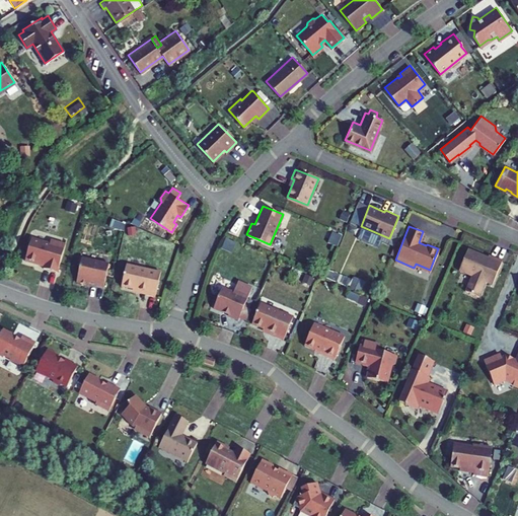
[(31,236),(24,259),(37,262),(37,261),(44,263),(43,266),(57,270),(65,242),(54,239),(50,241),(31,236)]
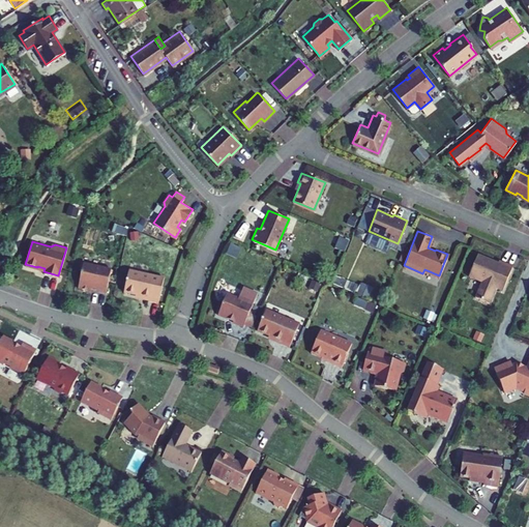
[(502,289),(511,265),(498,259),(497,262),(494,261),(495,260),(477,252),(468,274),(481,280),(474,295),(488,301),(495,286),(502,289)]
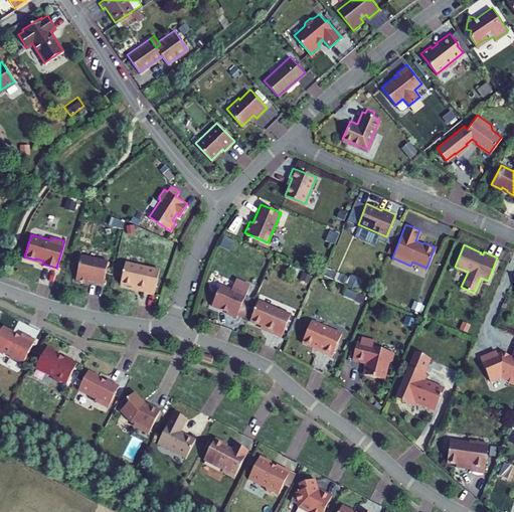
[(75,278),(88,280),(89,278),(103,281),(108,260),(80,253),(75,278)]
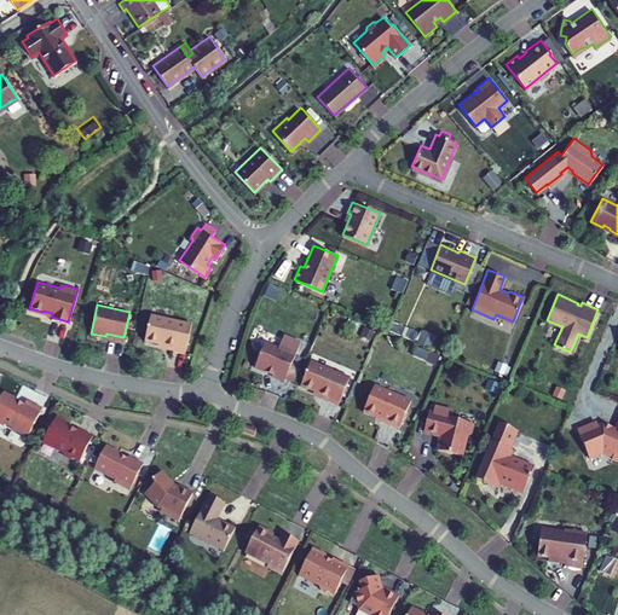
[(150,312),(144,338),(173,344),(172,348),(184,350),(191,321),(150,312)]
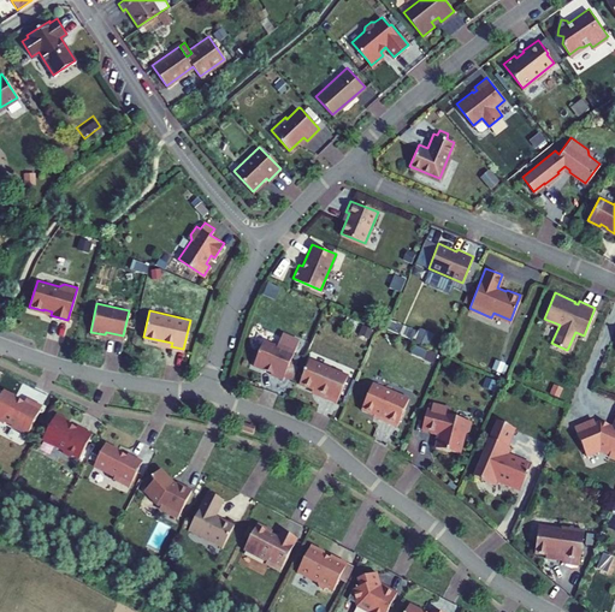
[(267,370),(283,376),(294,351),(276,343),(275,344),(264,339),(259,342),(249,362),(267,369),(267,370)]
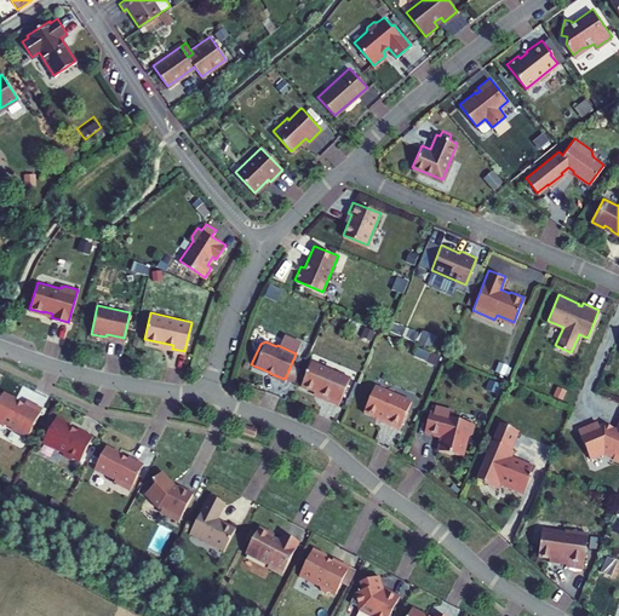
[(326,398),(338,403),(350,376),(311,360),(301,384),(328,396),(326,398)]
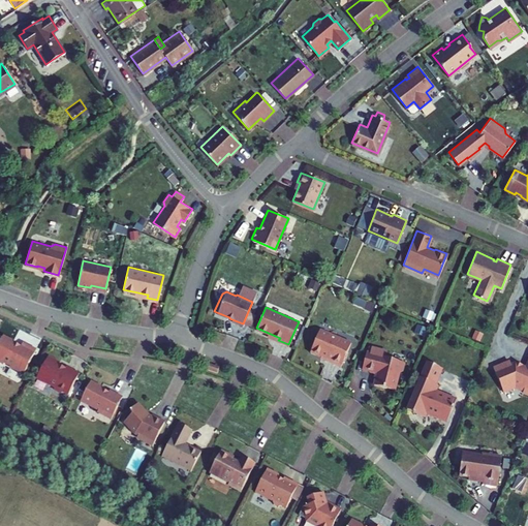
[(325,359),(340,365),(350,341),(319,328),(309,350),(327,358),(325,359)]
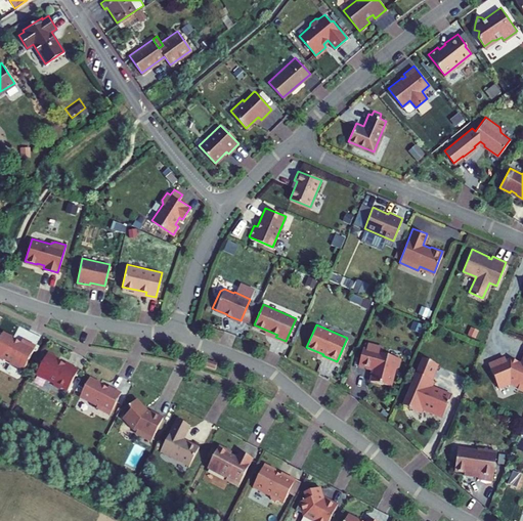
[(2,330),(0,333),(0,356),(3,357),(3,356),(10,359),(10,362),(16,364),(18,364),(24,366),(35,344),(22,337),(19,340),(12,337),(13,335),(2,330)]
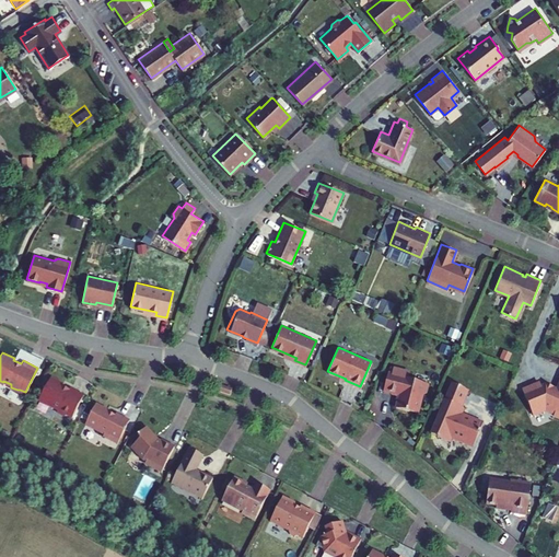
[(406,369),(393,364),(391,372),(387,371),(383,387),(398,392),(395,405),(417,410),(421,393),(426,391),(428,381),(404,375),(406,369)]
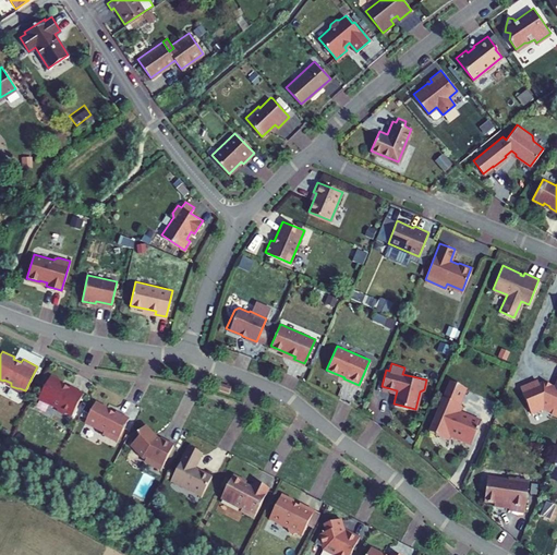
[(55,405),(56,407),(64,411),(64,409),(71,412),(83,391),(69,384),(68,385),(61,382),(62,379),(50,373),(39,394),(40,397),(55,405)]
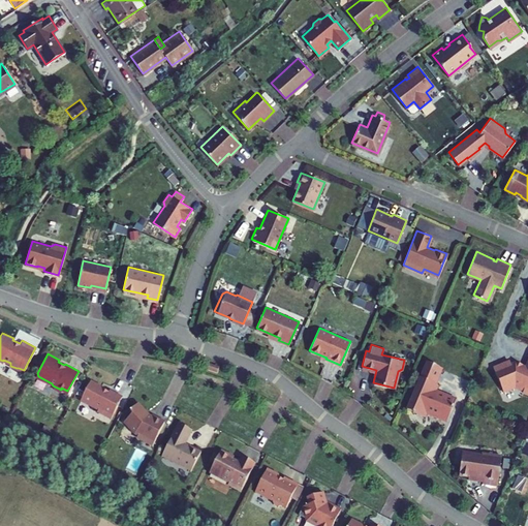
[(520,364),(515,362),(515,360),(510,362),(509,359),(493,365),(502,390),(514,384),(515,382),(524,387),(522,390),(527,392),(527,358),(525,365),(522,363),(520,364)]
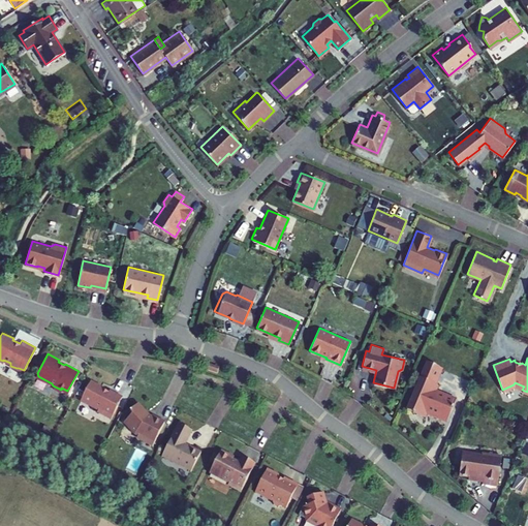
[(426,410),(446,419),(456,398),(432,388),(440,366),(427,360),(413,392),(420,394),(412,410),(424,414),(426,410)]
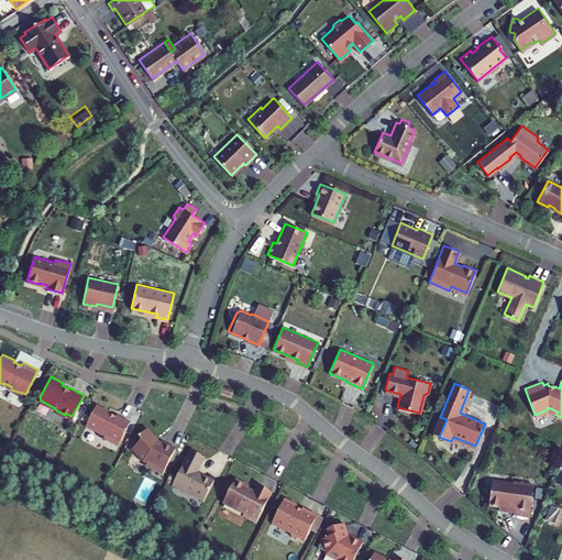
[(220,391),(230,394),(232,388),(222,385),(220,391)]
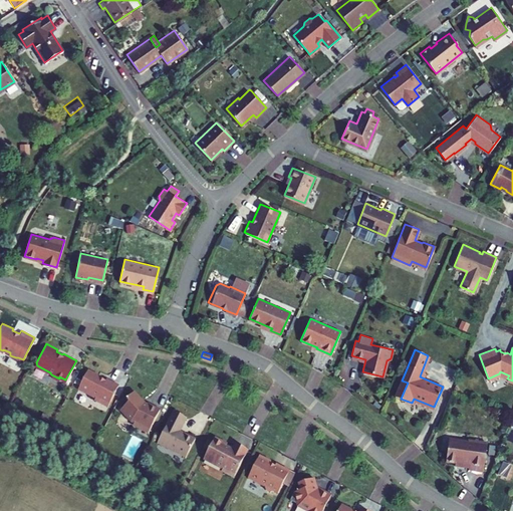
[(77,387),(94,396),(95,399),(106,405),(117,384),(105,376),(104,378),(98,375),(97,373),(87,367),(77,387)]
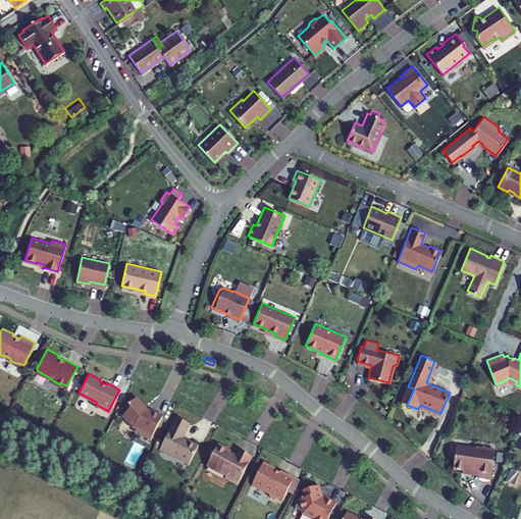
[(414,388),(408,386),(401,402),(407,405),(414,388)]
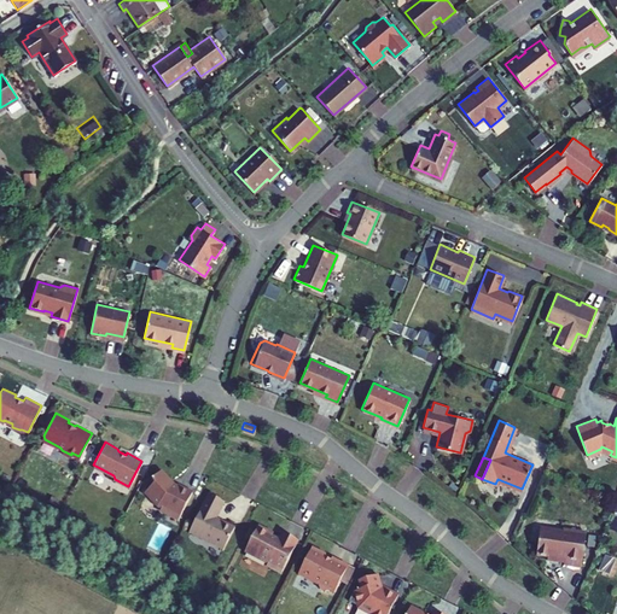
[(178,518),(192,490),(176,481),(175,484),(170,481),(170,480),(170,478),(161,468),(150,477),(153,481),(144,490),(157,504),(161,506),(162,509),(178,518)]
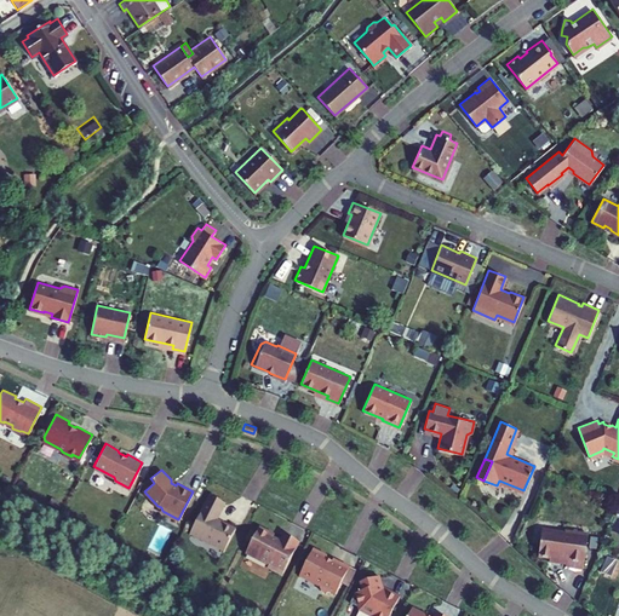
[(224,501),(208,493),(189,531),(223,550),(234,527),(216,517),(224,501)]
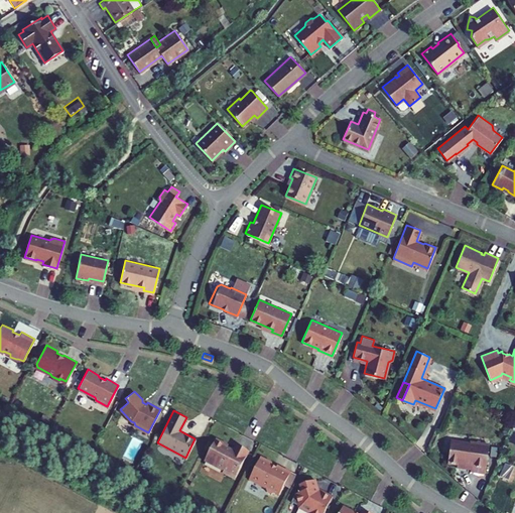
[(223,469),(224,472),(234,477),(248,449),(235,441),(232,447),(226,444),(227,442),(215,436),(204,459),(223,469)]
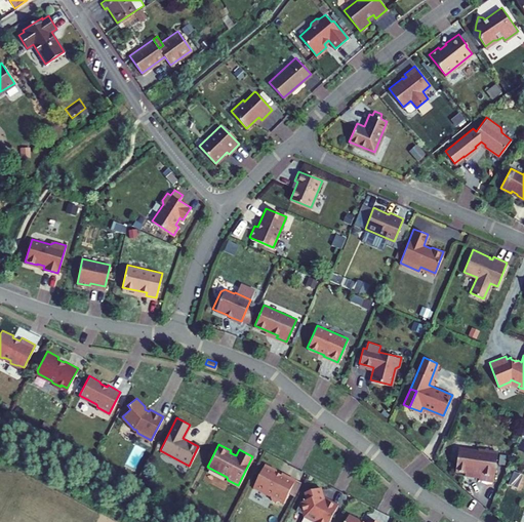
[(457,447),(454,470),(479,473),(478,478),(493,479),(496,450),(477,448),(477,449),(457,447)]
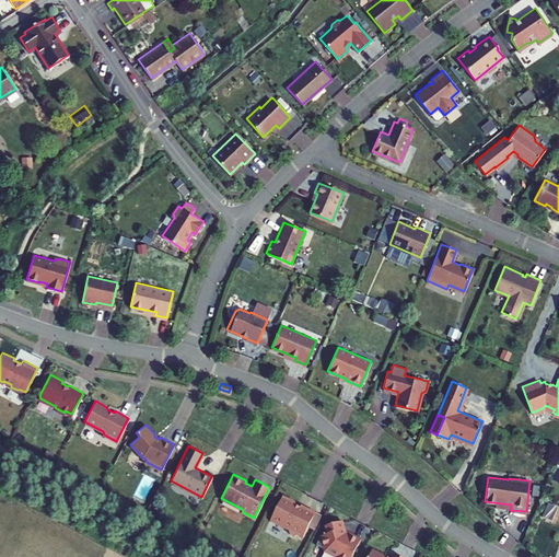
[(289,532),(293,534),(298,533),(302,535),(314,511),(300,503),(299,505),(293,502),(293,500),(281,494),(269,519),(288,528),(289,532)]
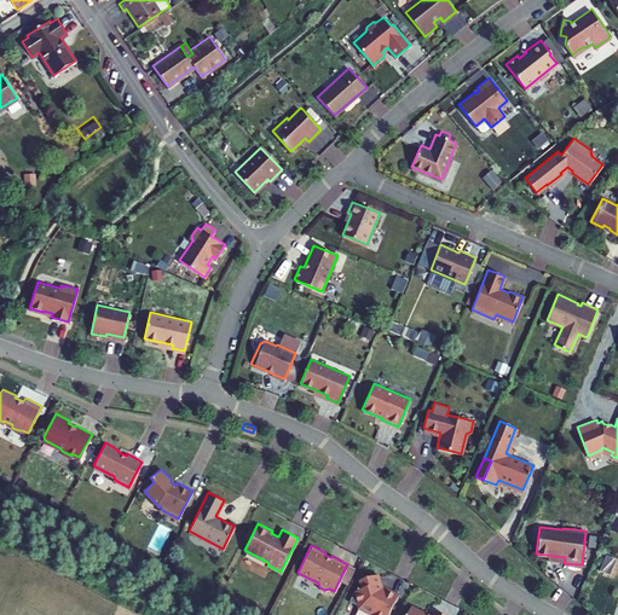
[(382,585),(377,573),(359,578),(362,587),(352,590),(353,591),(348,598),(361,604),(362,608),(369,613),(368,614),(386,614),(399,592),(383,584),(382,585)]
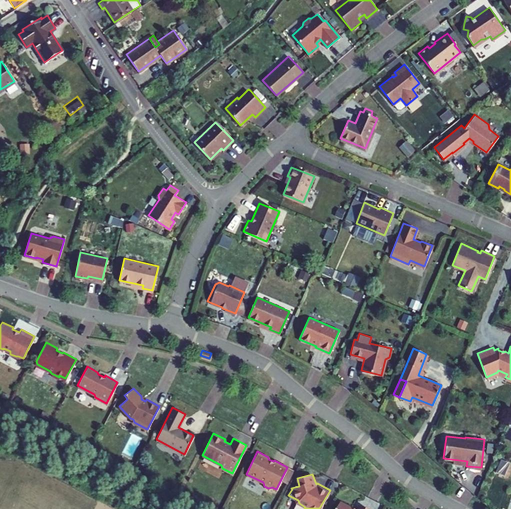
[(368,508),(359,504),(356,508),(340,500),(334,508),(368,508)]
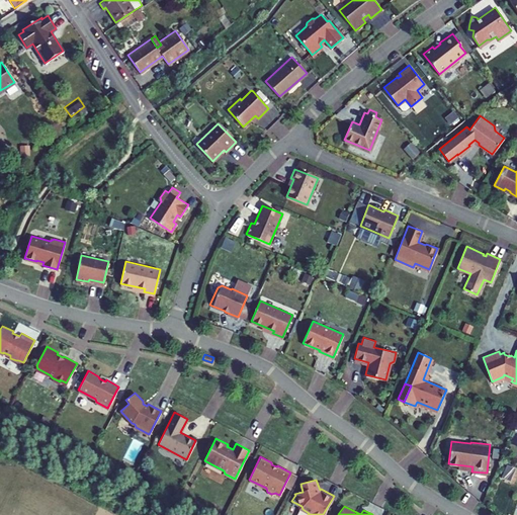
All buildings are outlined.
